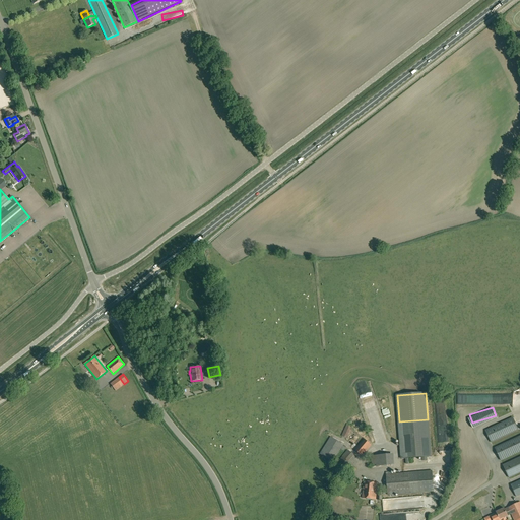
[(497,413),(472,424),(474,429),(499,418),(497,413)]
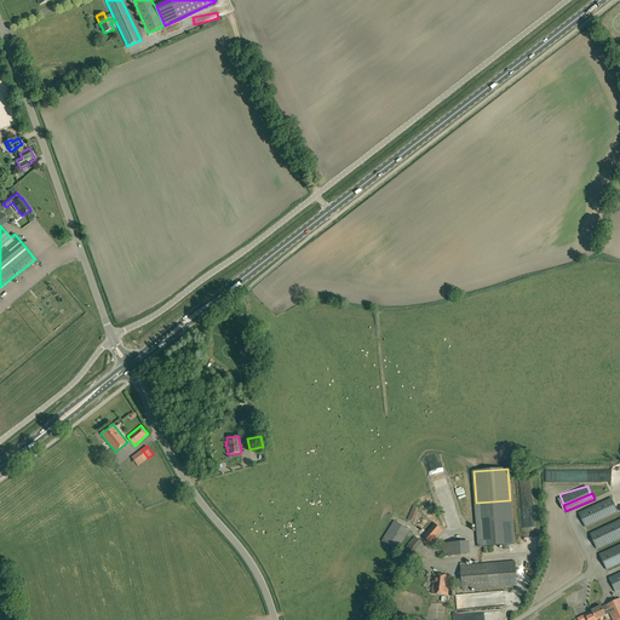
[(579,514),(585,528),(618,512),(610,498),(579,514)]
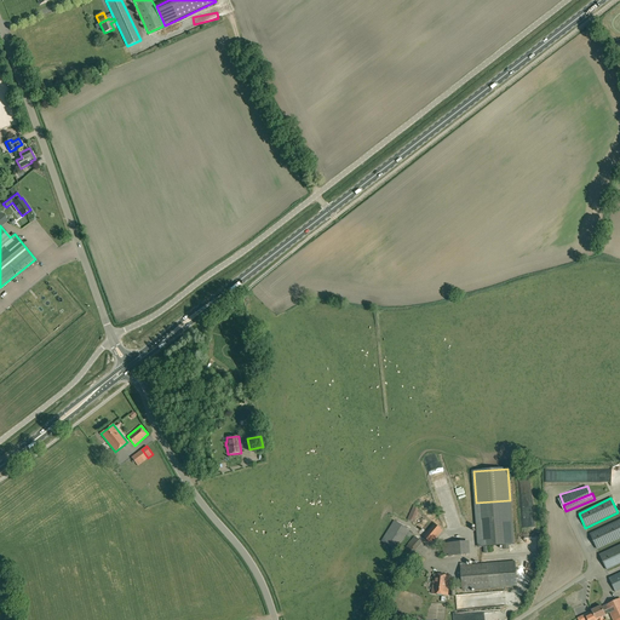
[(476,503),(475,503),(478,547),(484,547),(489,546),(503,545),(507,545),(509,545),(515,545),(511,500),(510,500),(476,503)]
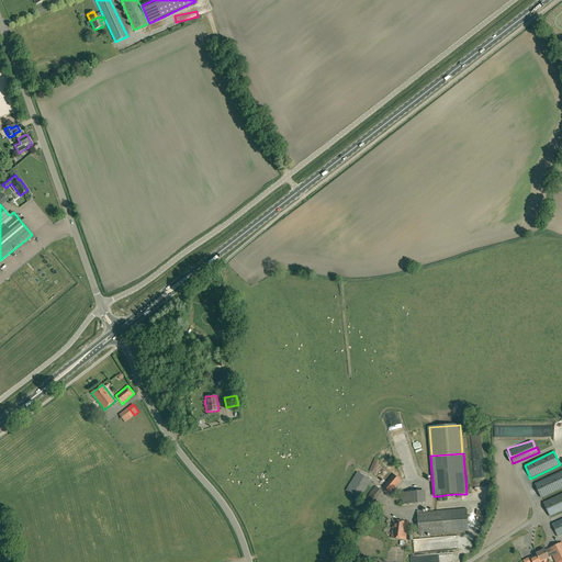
[(369,471),(374,473),(380,462),(374,459),(369,471)]
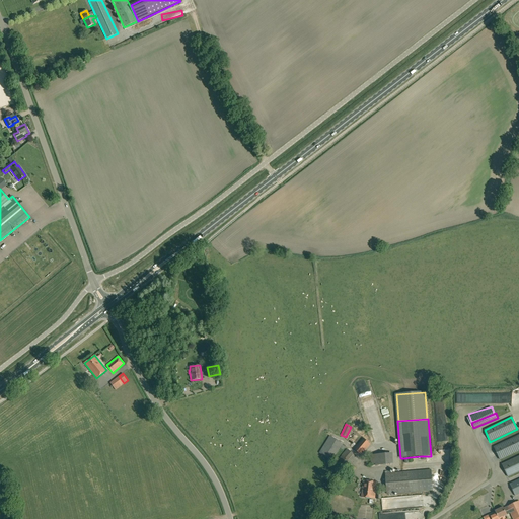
[(518,451),(518,434),(494,447),(500,460),(518,451)]
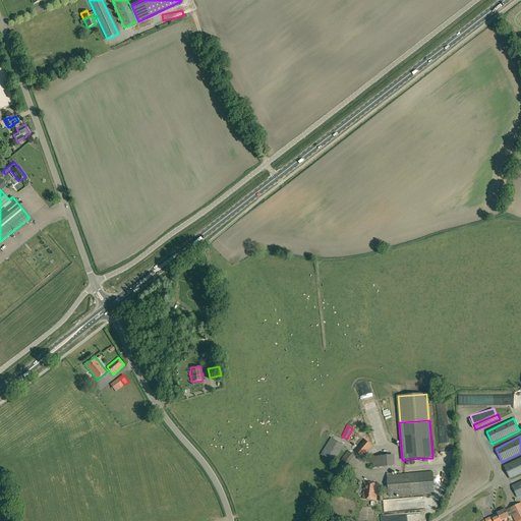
[(331,438),(321,455),(334,463),(344,446),(331,438)]
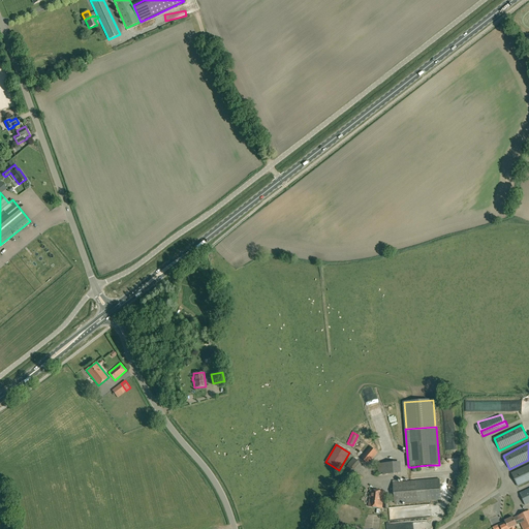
[(377,453),(370,446),(361,458),(368,464),(377,453)]
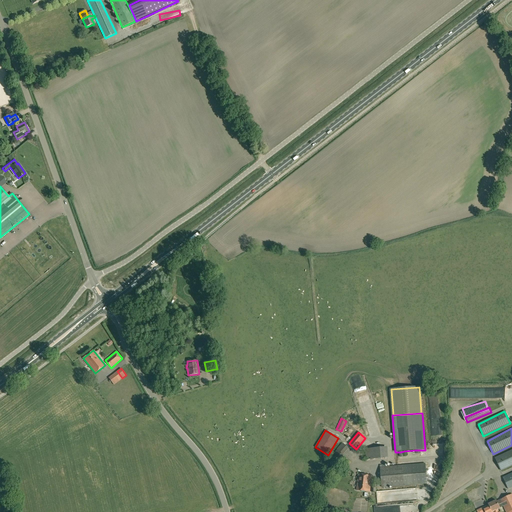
[(348,448),(342,443),(337,449),(329,459),(335,465),(344,455),(343,454),(348,448)]
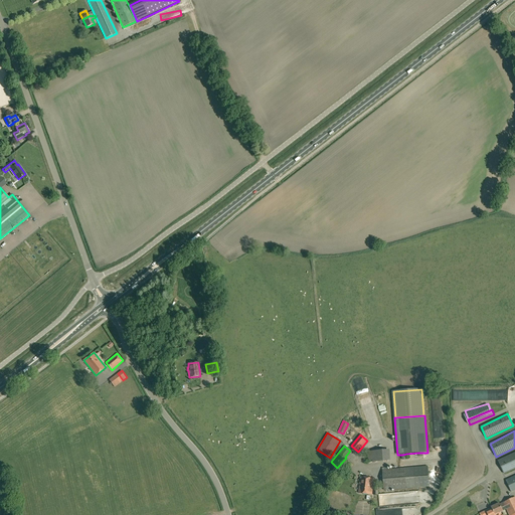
[(386,450),(368,452),(368,463),(387,461),(386,450)]
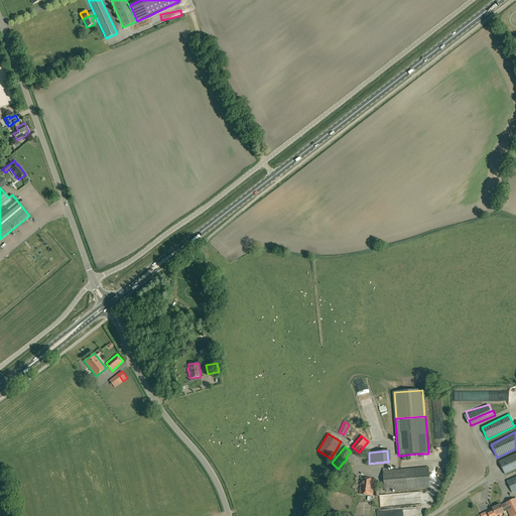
[(515,453),(499,462),(505,475),(515,470),(515,453)]
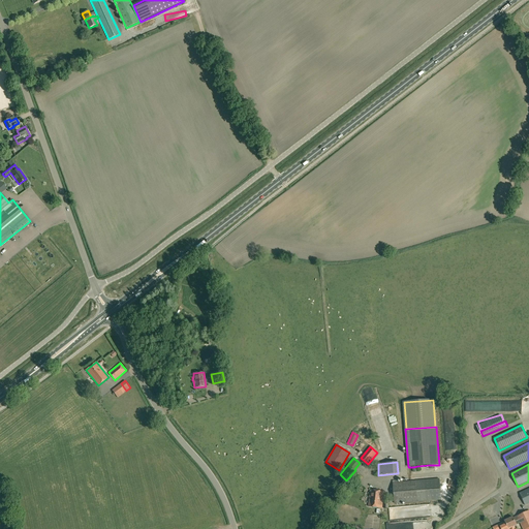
[(395,503),(428,500),(441,499),(439,478),(393,483),(395,503)]
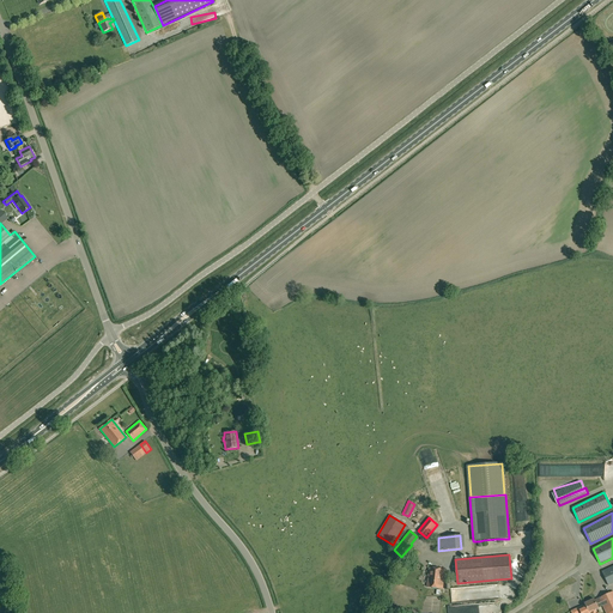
[(612,565),(602,571),(608,586),(612,583),(612,565)]
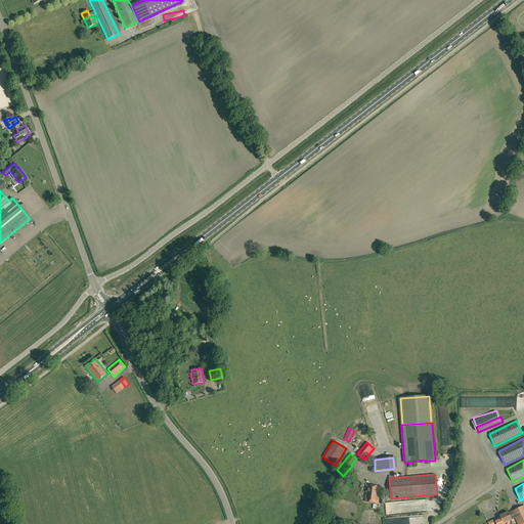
[(366,493),(380,495),(381,487),(366,485),(366,493)]
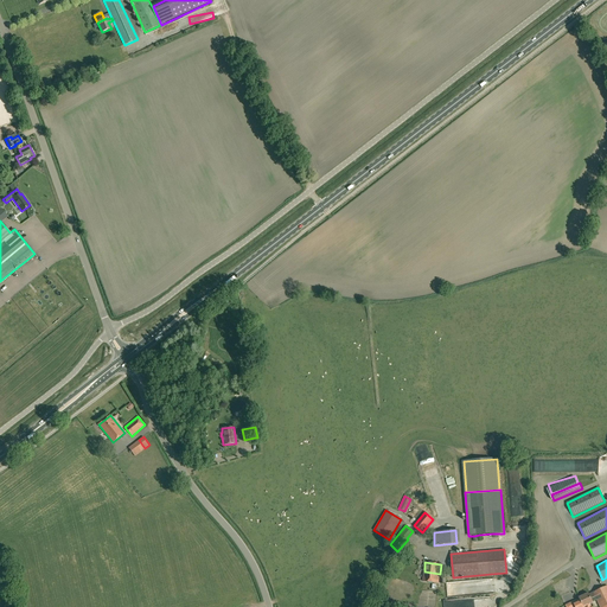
[(440,574),(425,572),(423,581),(439,583),(440,574)]
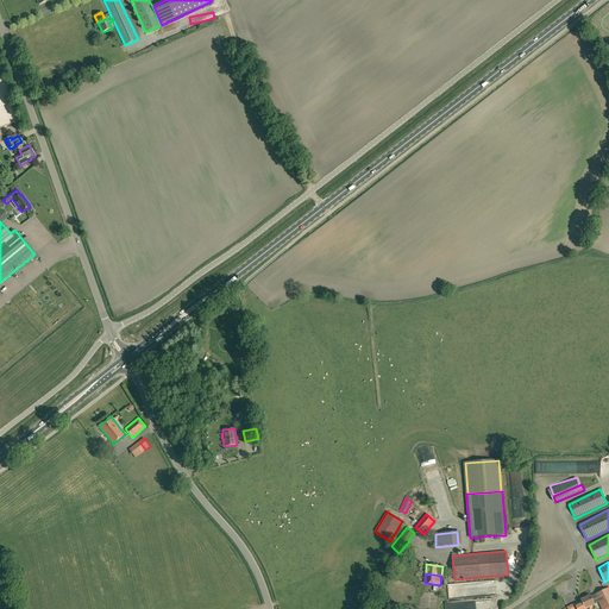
[(595,602),(596,604),(598,602),(602,608),(608,608),(608,586),(592,596),(592,597),(595,602)]
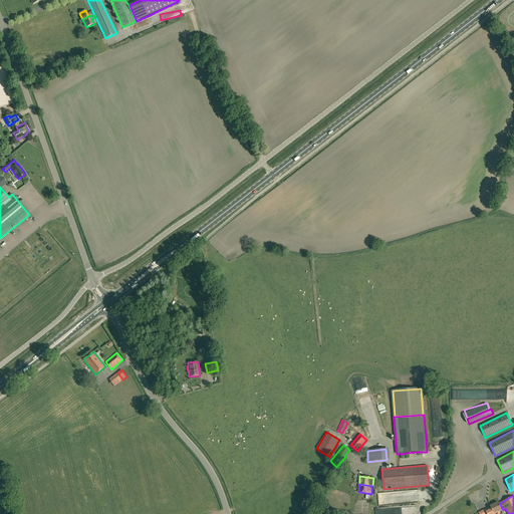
[(502,510),(503,510),(502,508),(500,504),(500,503),(499,503),(498,502),(490,506),(491,508),(486,511),(487,513),(499,513),(499,512),(502,510)]
